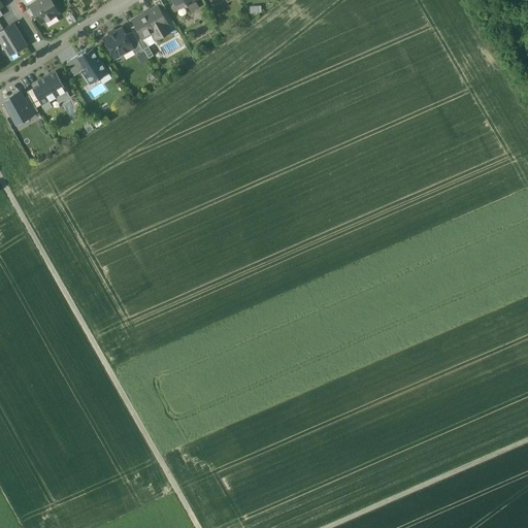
[(31,6),(41,25),(59,13),(50,0),(40,0),(31,6)]
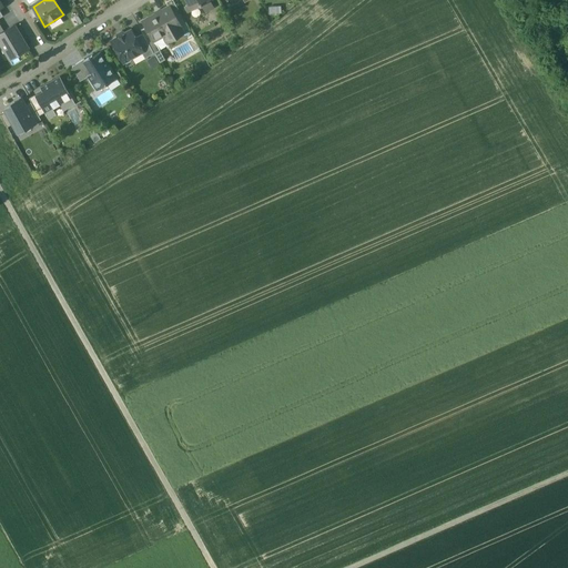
[(178,9),(172,0),(169,0),(165,2),(168,7),(171,12),(178,9)]
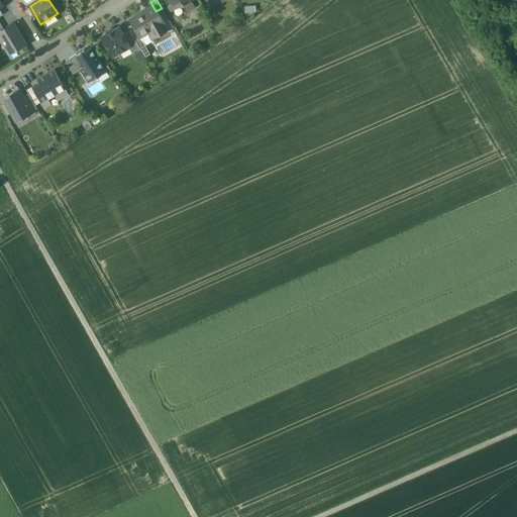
[(168,0),(174,9),(181,5),(182,6),(183,5),(186,11),(194,7),(190,0),(168,0)]
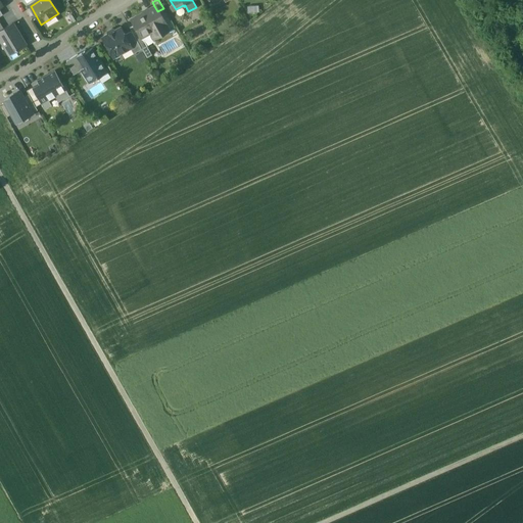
[(154,6),(132,19),(135,25),(141,37),(154,31),(157,36),(168,30),(157,11),(154,6)]
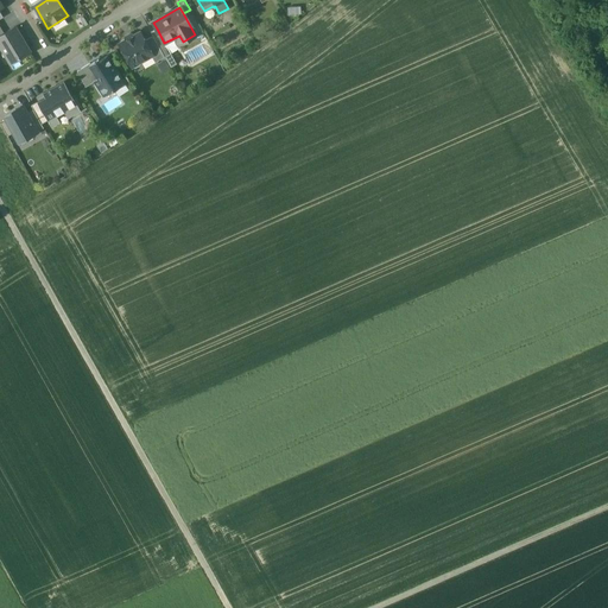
[(8,64),(29,52),(14,27),(4,35),(0,36),(0,54),(1,54),(8,64)]
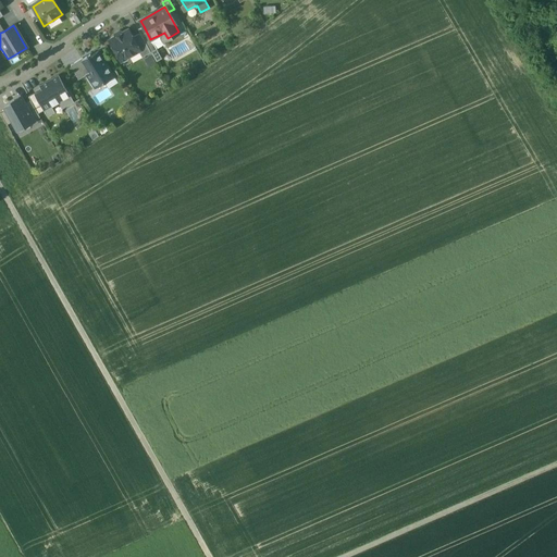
[(150,39),(144,26),(138,29),(139,34),(150,52),(157,49),(150,39)]
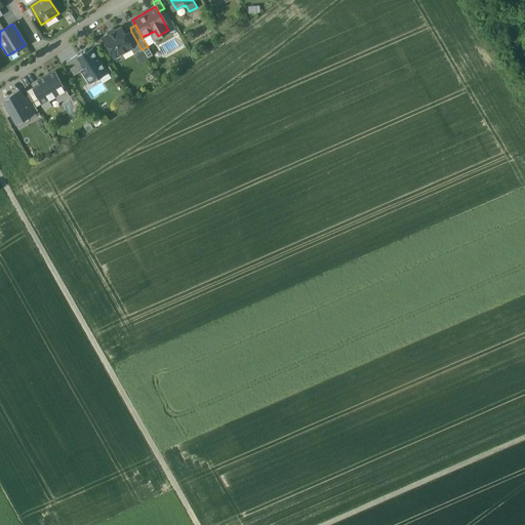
[(120,28),(103,38),(114,57),(116,58),(120,56),(121,53),(131,48),(131,47),(124,35),(120,28)]
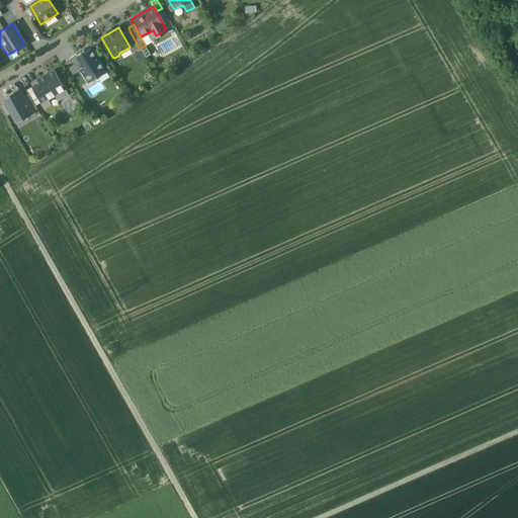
[(140,49),(130,31),(122,34),(130,47),(130,48),(133,53),(140,49)]
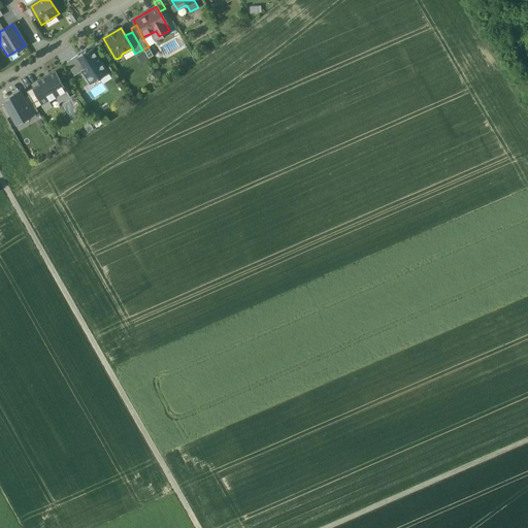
[(92,48),(83,55),(81,54),(78,56),(77,56),(85,67),(81,70),(90,84),(99,78),(97,75),(106,70),(92,48)]
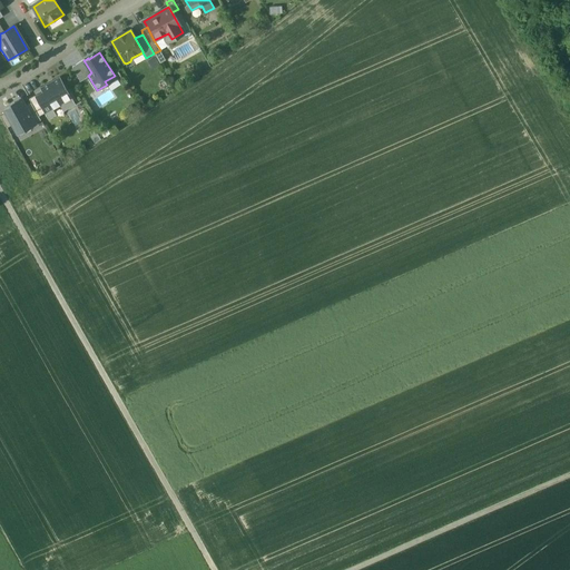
[(84,59),(71,67),(80,81),(88,76),(91,72),(84,60),(85,60),(84,59)]
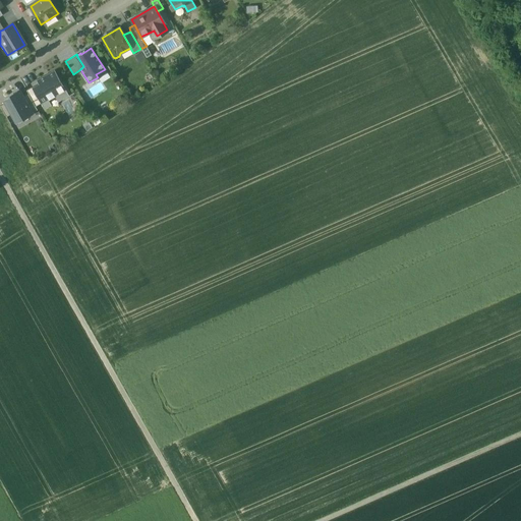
[(54,70),(37,80),(39,83),(41,88),(46,98),(47,98),(53,94),(54,96),(65,90),(54,70)]
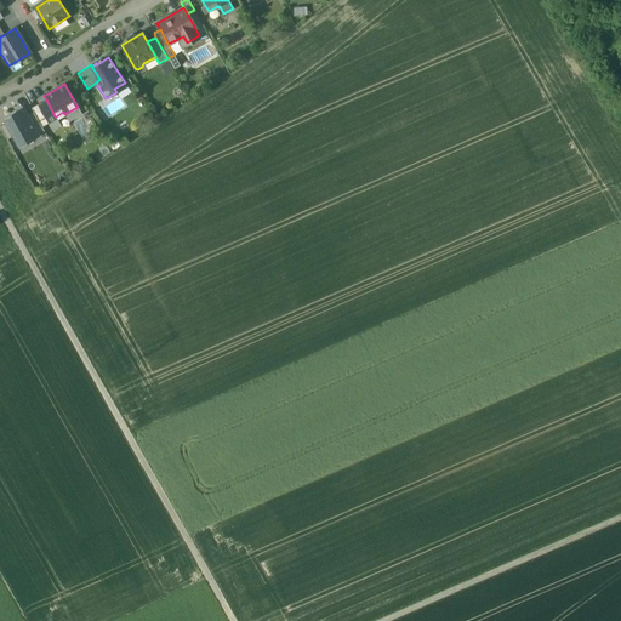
[(46,100),(32,108),(35,114),(41,127),(49,123),(40,109),(49,104),(46,100)]
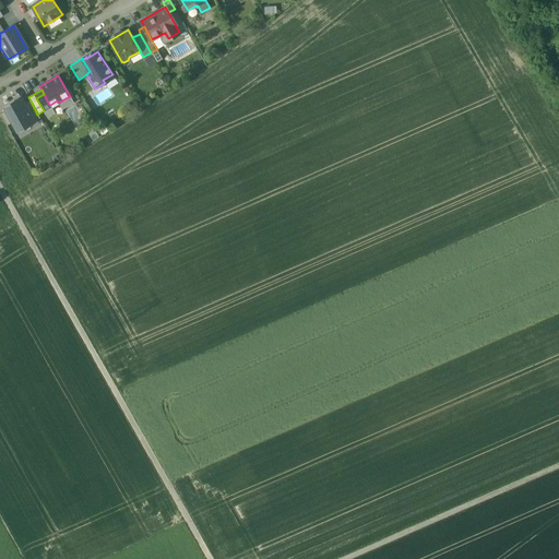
[(44,94),(36,98),(44,110),(51,106),(50,105),(49,105),(44,94)]
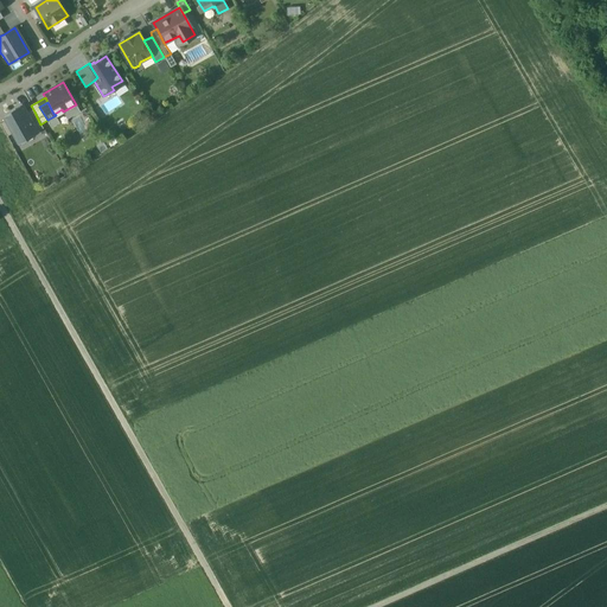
[(76,104),(63,112),(68,119),(81,112),(76,104)]
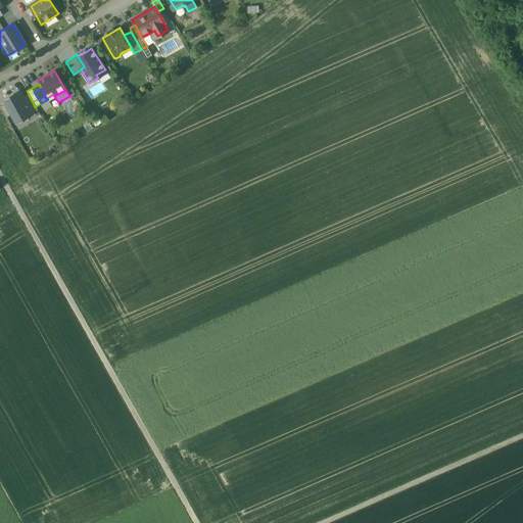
[(19,91),(3,100),(5,103),(11,114),(15,122),(32,113),(24,99),(19,91)]
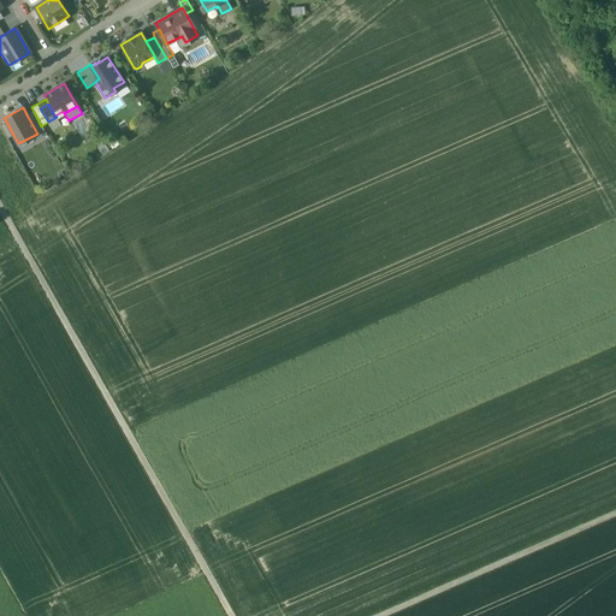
[(35,113),(28,117),(37,134),(43,130),(41,126),(35,113)]
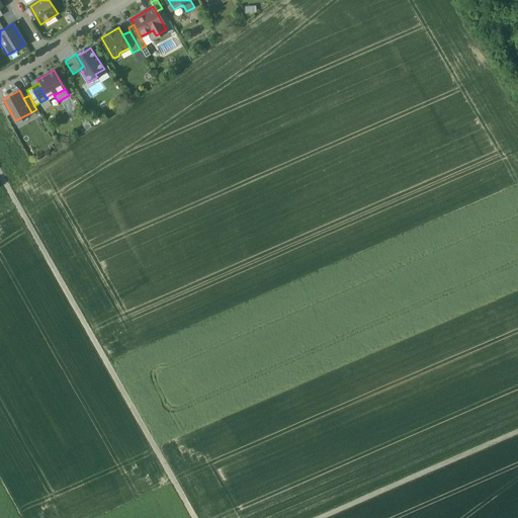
[(48,98),(40,102),(44,109),(51,105),(48,98)]
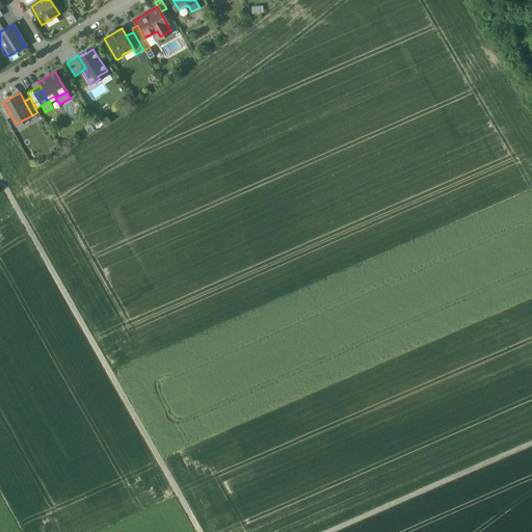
[(11,116),(5,105),(0,108),(6,120),(11,116)]
